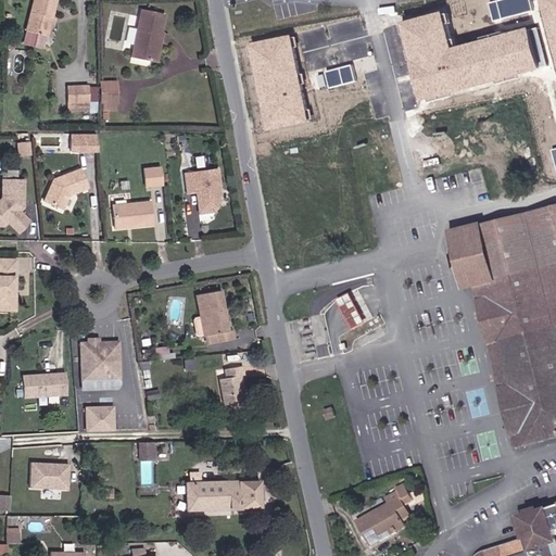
[(50,24),(51,17),(55,0),(34,0),(26,30),(47,36),(50,24)]
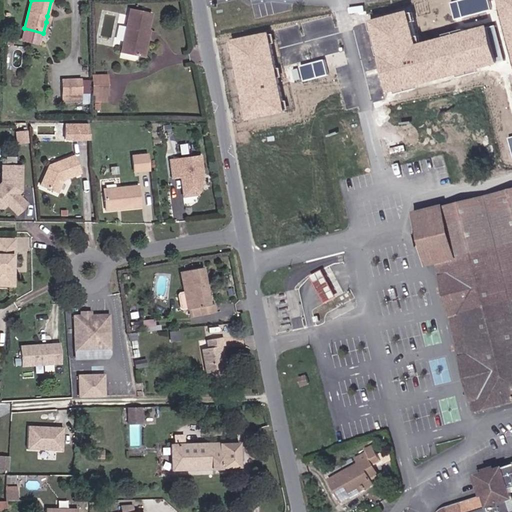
[(511,0),(494,0),(511,67),(511,0)]
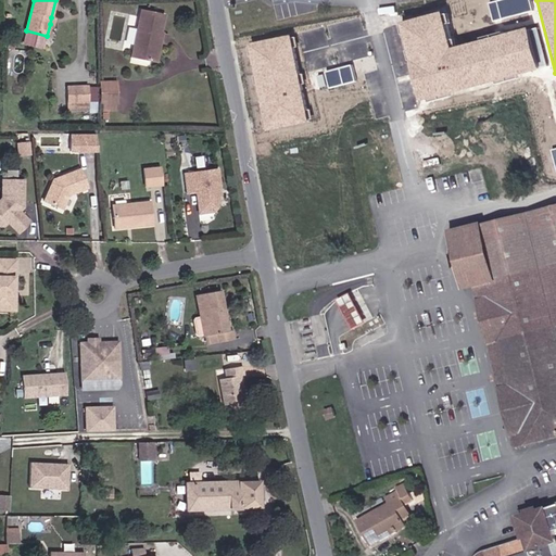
[(164,15),(141,11),(131,55),(152,60),(159,30),(161,32),(164,15)]
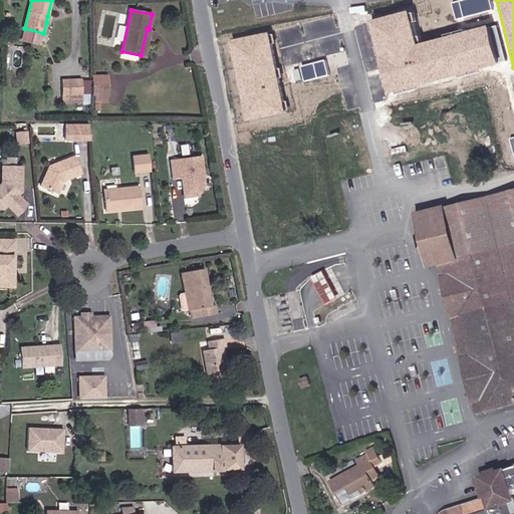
[(404,12),(365,22),(386,94),(497,64),(486,26),(413,45),(404,12)]
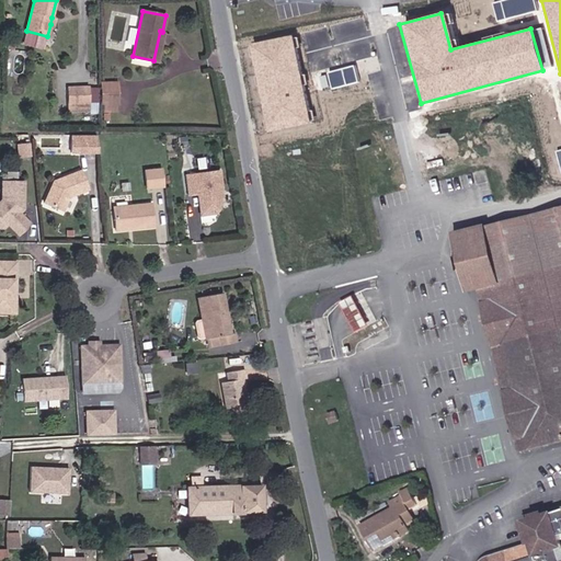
[(160,31),(153,60),(160,61),(165,33),(162,32),(160,31)]
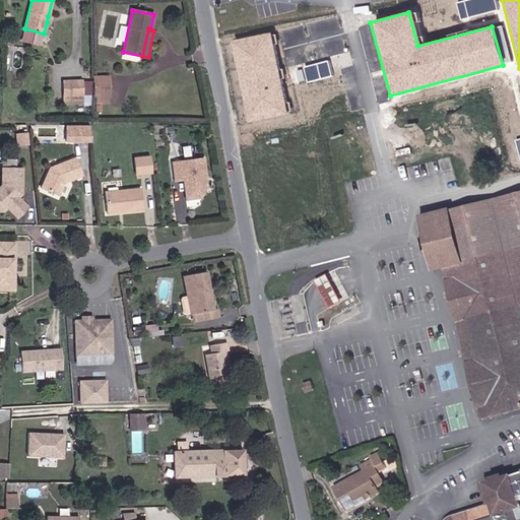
[(272,34),(231,42),(247,123),(288,115),(272,34)]
